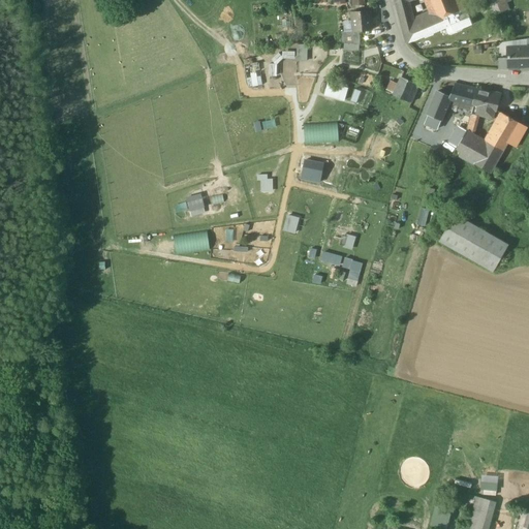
[(349,0),(350,9),(361,9),(360,0),(349,0)]
